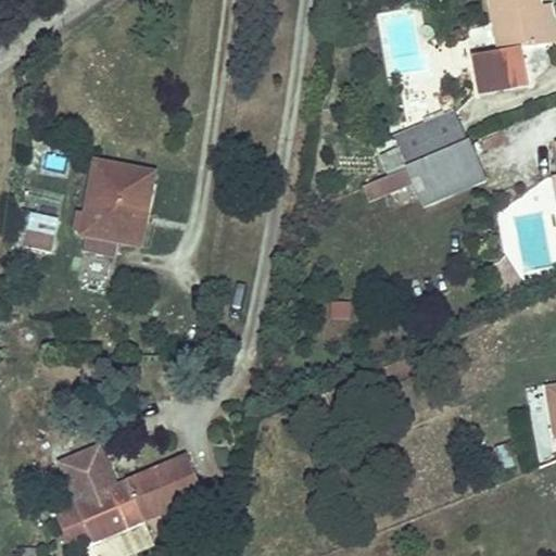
[(485,0),(495,50),(474,54),(479,90),(529,81),(522,46),(550,40),(543,1),(542,0),(485,0)]
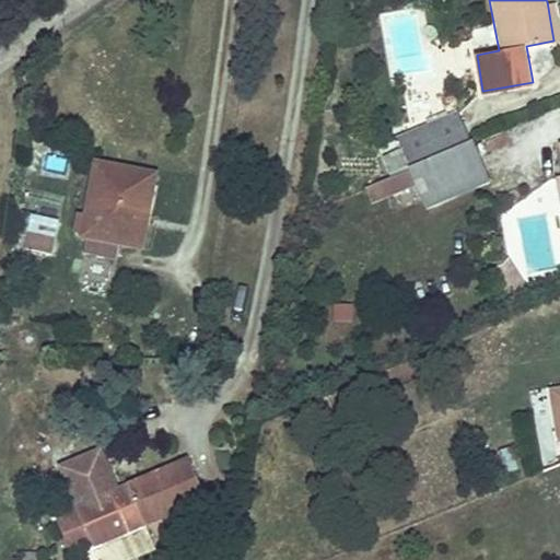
[(559,39),(559,24),(556,0),(546,0),(547,1),(553,41),(559,39)]
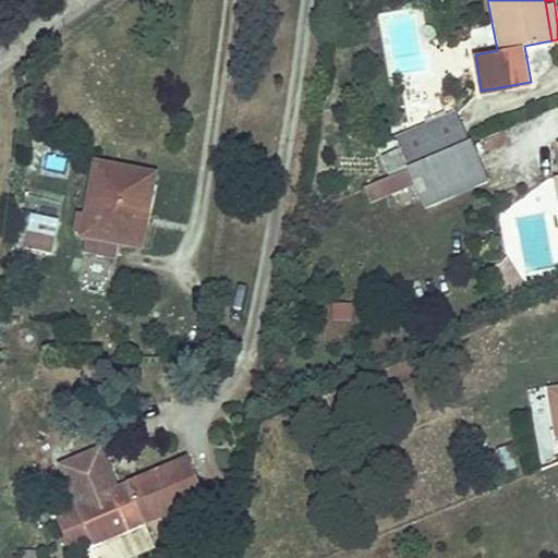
[(393,167),(404,161),(408,169),(435,156),(470,140),(452,98),(444,102),(411,117),(391,128),(399,147),(387,154),(393,167)]
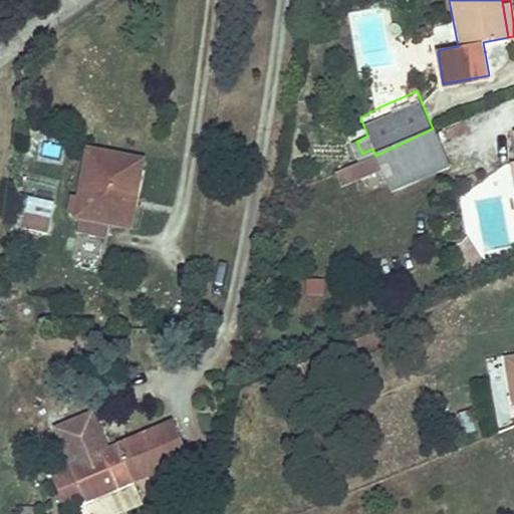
[(401,144),(375,156),(334,175),(341,188),(381,169),(392,190),(450,164),(433,129),(401,144)]
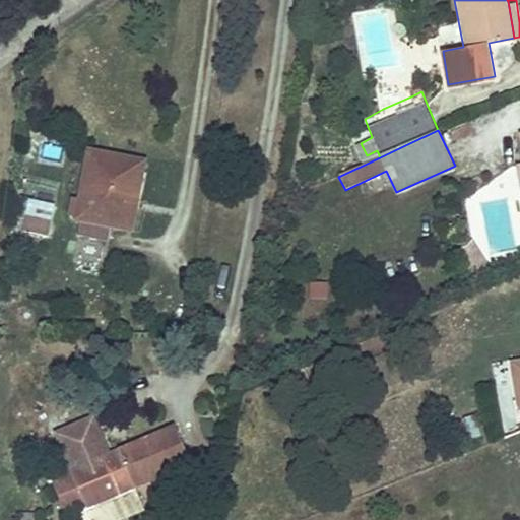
[(93,147),(84,199),(82,217),(81,220),(132,229),(135,203),(131,202),(139,155),(93,147)]
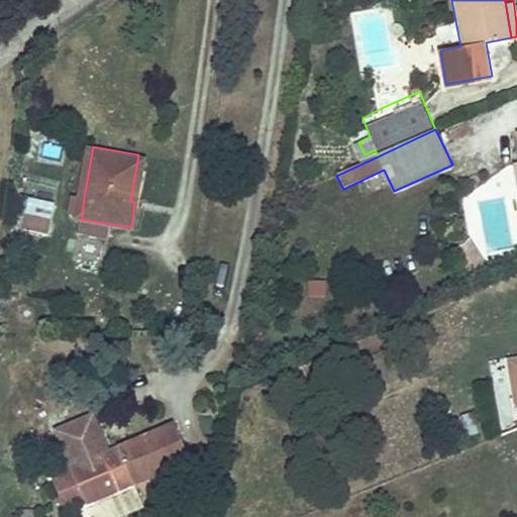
[(23,196),(17,229),(23,230),(29,197),(23,196)]
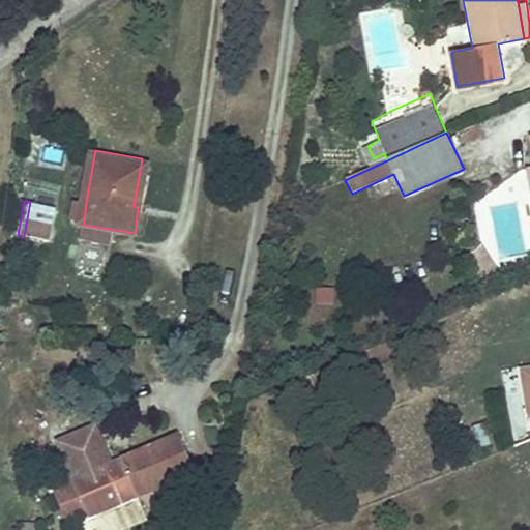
[(75,222),(84,222),(86,203),(78,201),(75,222)]
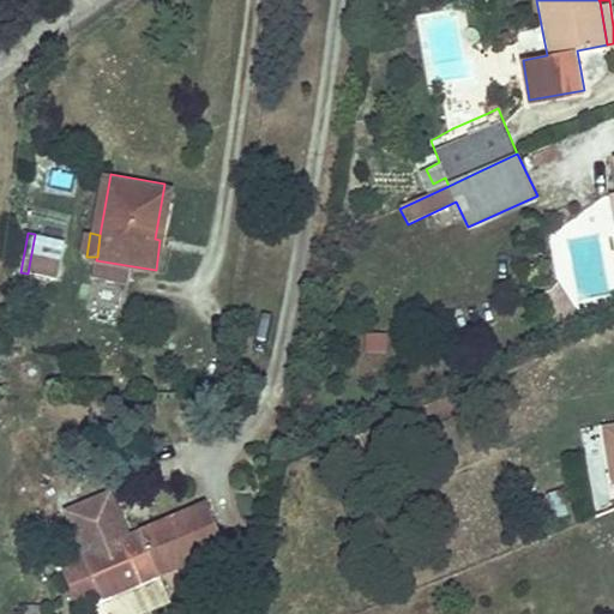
[(65,240),(35,234),(28,274),(58,280),(65,240)]
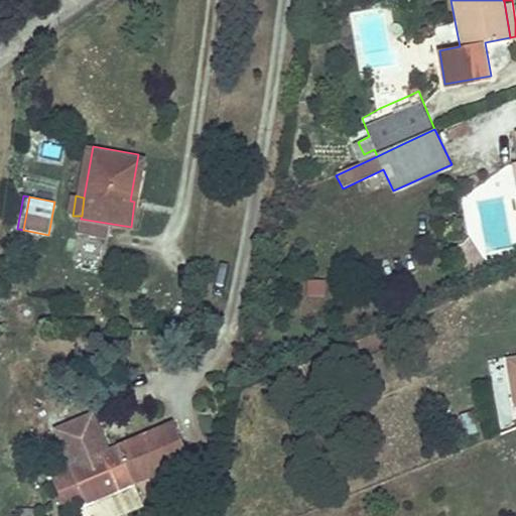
[(23,230),(17,229),(14,228),(12,238),(21,240),(23,230)]
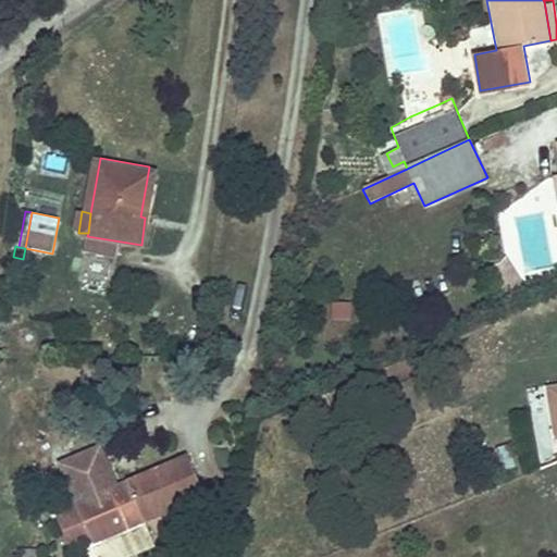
[(52,254),(25,248),(23,259),(50,264),(52,254)]
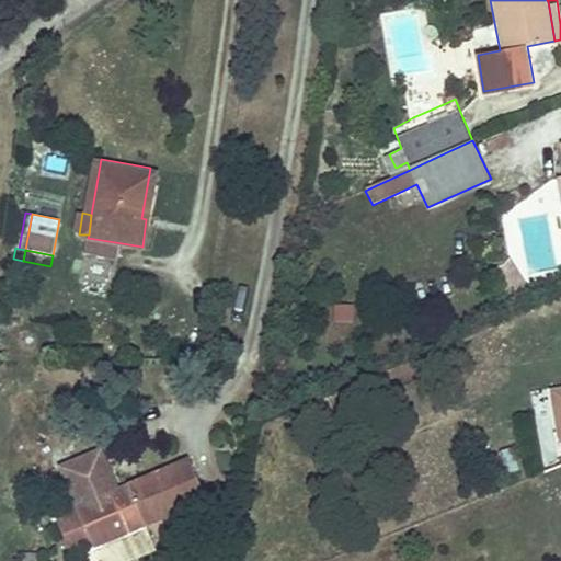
[(506,262),(499,266),(513,296),(533,287),(512,256),(506,262)]
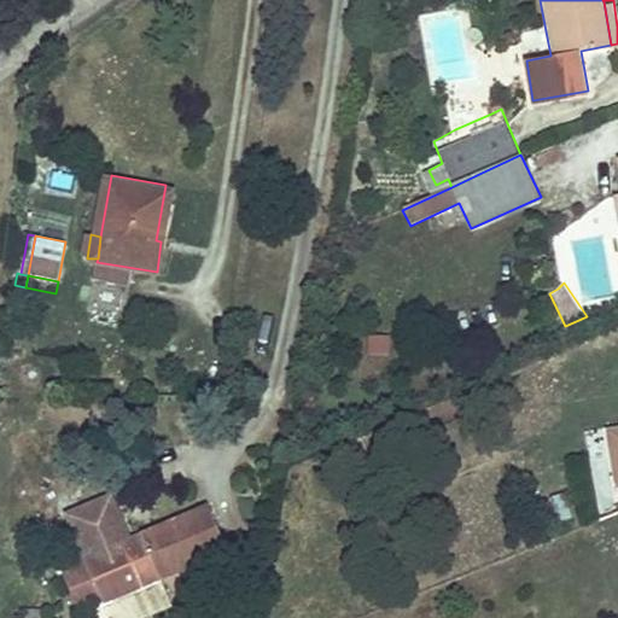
[(114,327),(123,292),(98,285),(88,321),(114,327)]
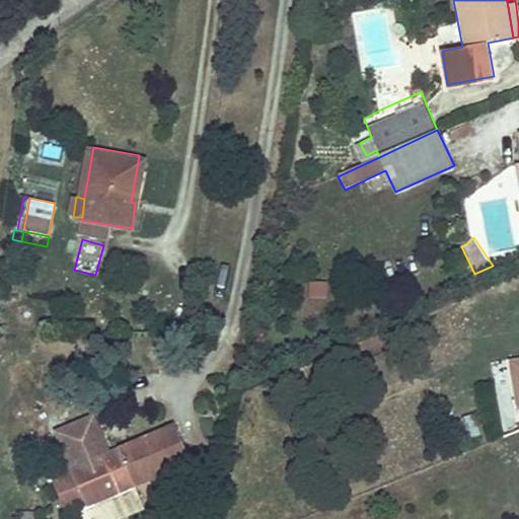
[(309,283),(307,299),(325,301),(327,285),(309,283)]
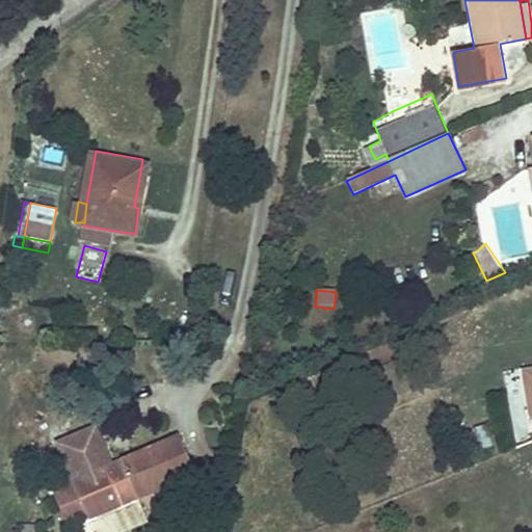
[(138,499),(195,474),(178,434),(111,463),(95,425),(57,442),(71,471),(51,480),(68,519),(87,510),(91,520),(85,523),(87,531),(129,531),(149,524),(138,499)]
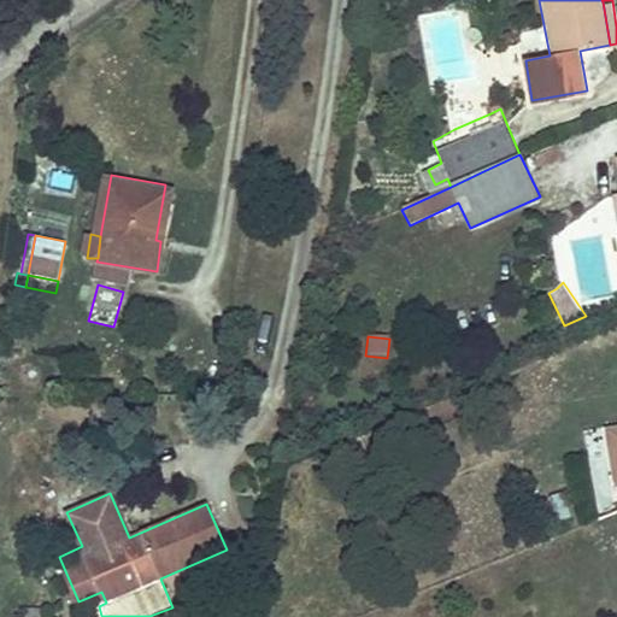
[(41,616),(45,606),(27,604),(24,616),(41,616)]
